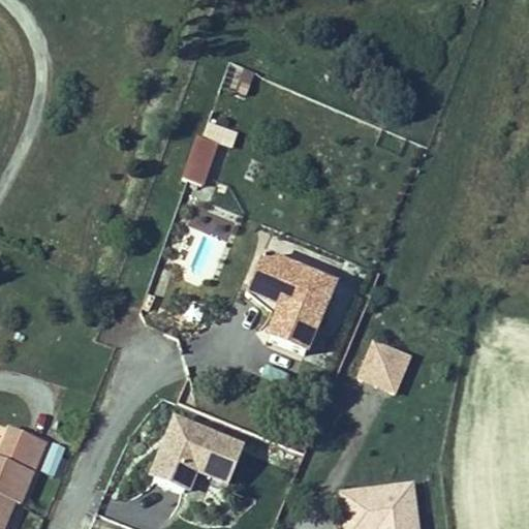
[(227,64),(220,88),(247,96),(254,72),(227,64)]
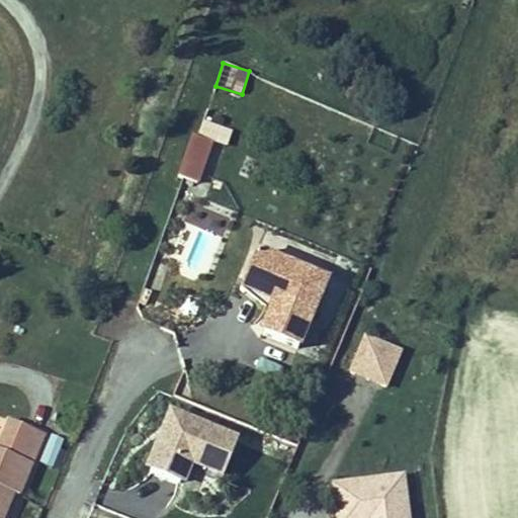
[(227,146),(232,130),(201,120),(196,137),(227,146)]
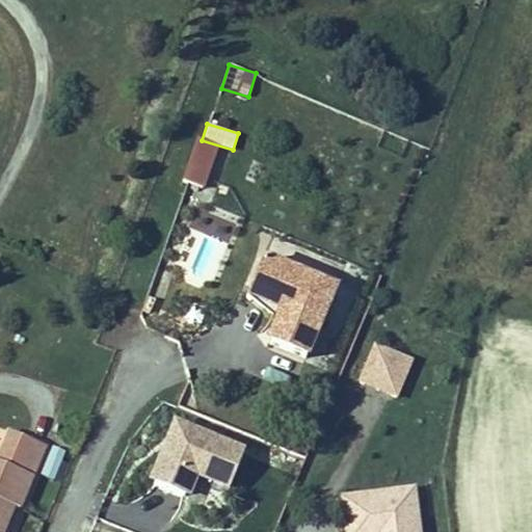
[(216,151),(196,144),(182,187),(202,193),(216,151)]
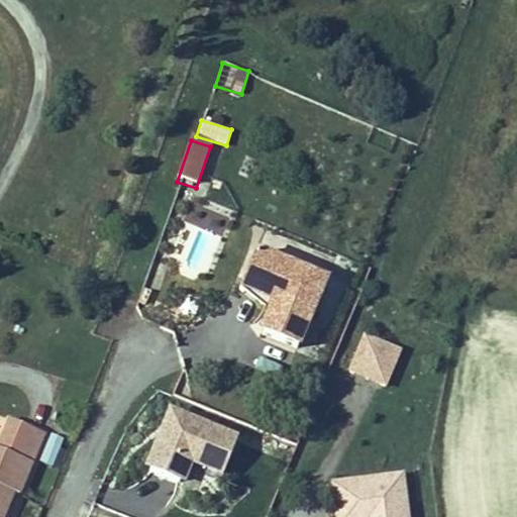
[(183,218),(219,236),(228,218),(192,200),(183,218)]
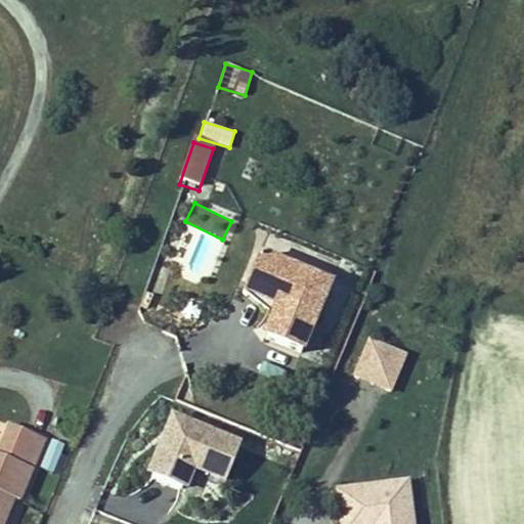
[(248,279),(281,293),(277,305),(265,335),(302,349),(330,282),(259,253),(248,279)]
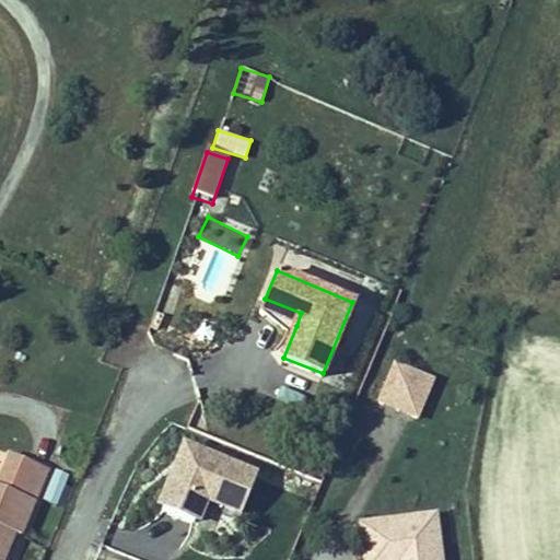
[(265,299),(260,312),(296,326),(301,313),(265,299)]
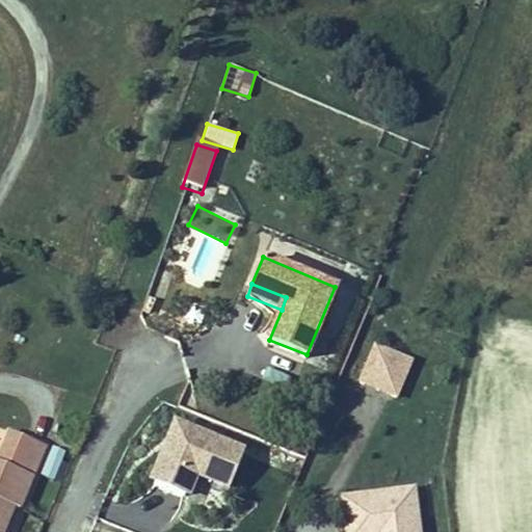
[(409,363),(373,348),(358,384),(395,398),(409,363)]
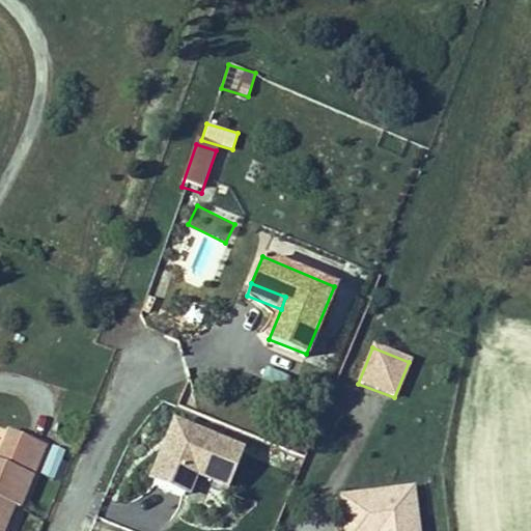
[(172,416),(147,477),(194,496),(201,478),(229,490),(247,446),(172,416)]
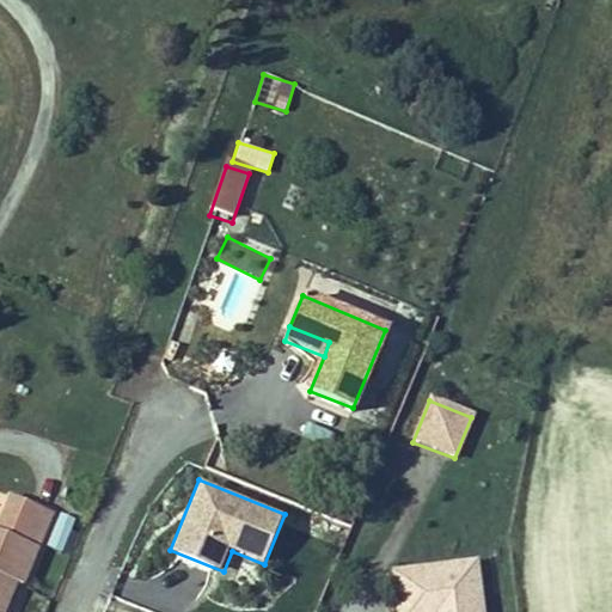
[(0,611),(1,611),(16,577),(22,580),(51,509),(11,493),(0,516),(0,611)]
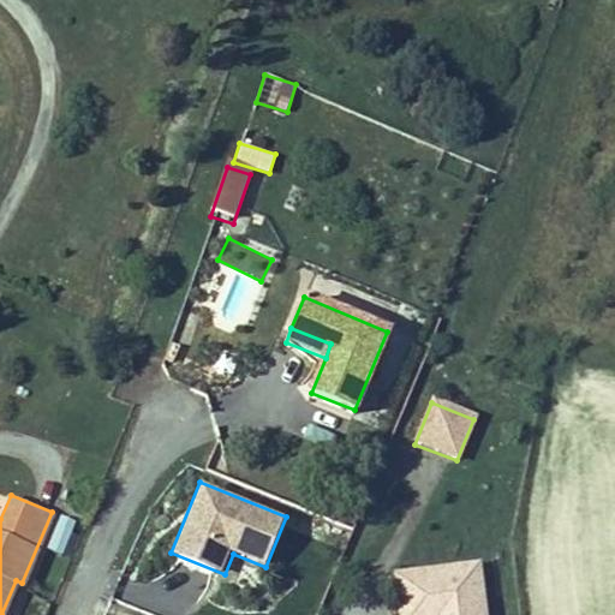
[(65,555),(77,523),(59,515),(47,549),(65,555)]
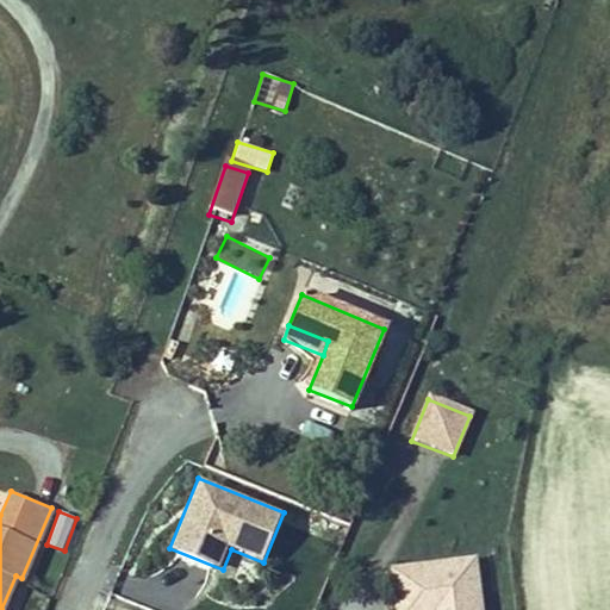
[(390,577),(394,609),(478,609),(473,566),(390,577)]
